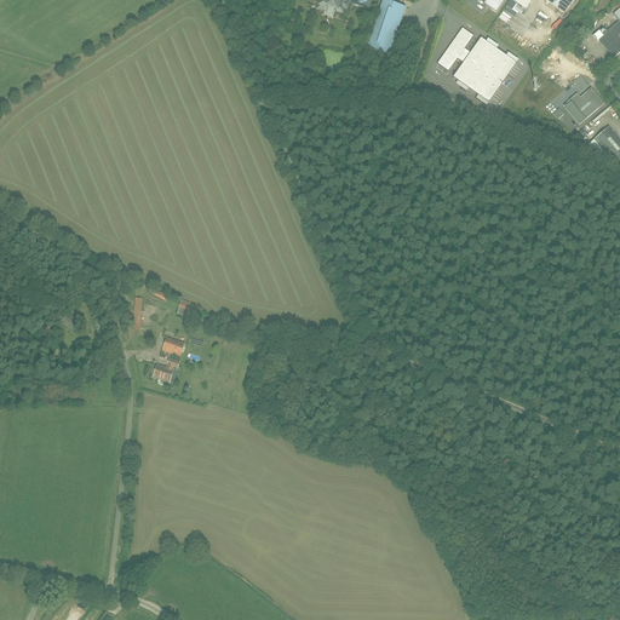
[(351,0),(351,1),(349,0),(320,0),(320,3),(346,13),(350,4),(366,9),(368,0),(351,0)]
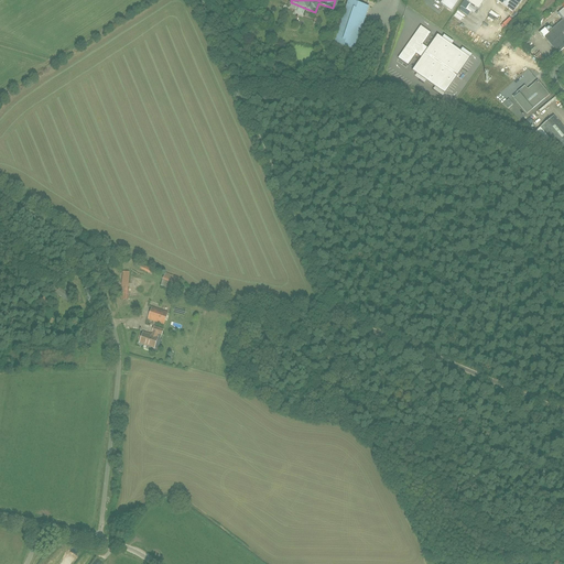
[(458,0),(442,0),(441,3),(452,11),(458,0)]
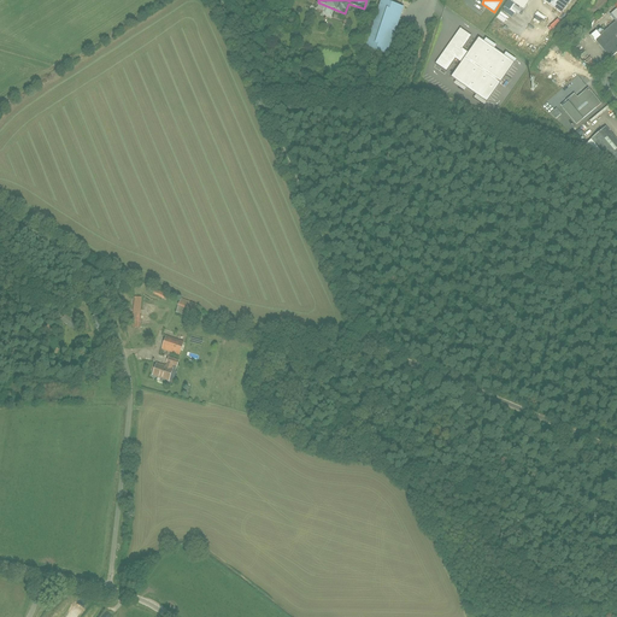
[(569,0),(542,0),(544,0),(562,12),(569,0)]
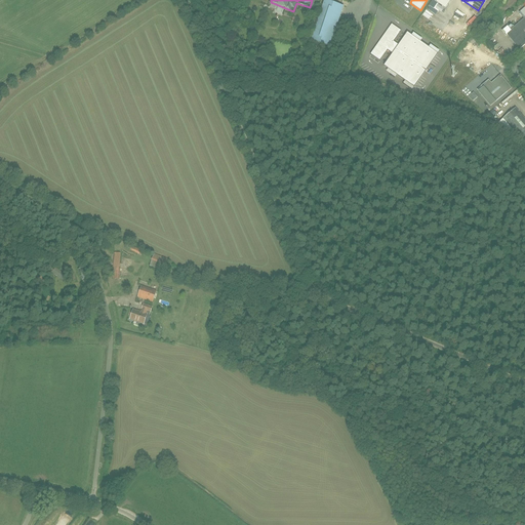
[(340,6),(325,1),(313,40),(328,45),(340,6)]
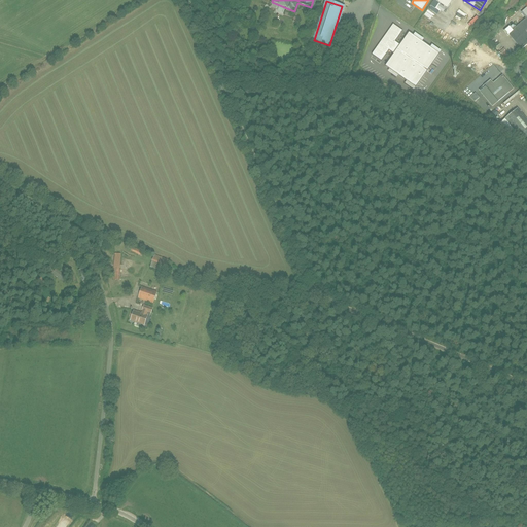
[(444,12),(447,8),(440,4),(436,8),(444,12)]
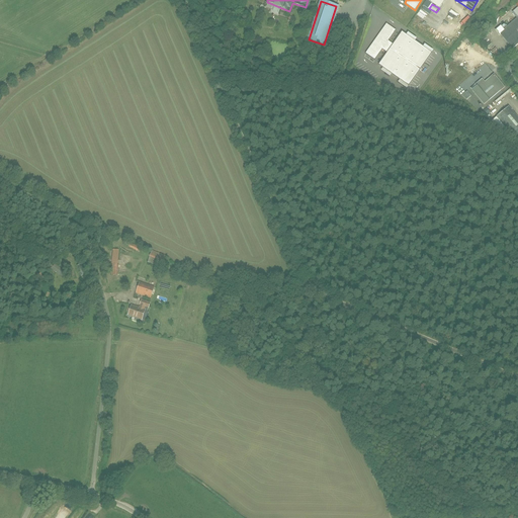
[(517,20),(503,33),(514,48),(517,44),(517,20)]
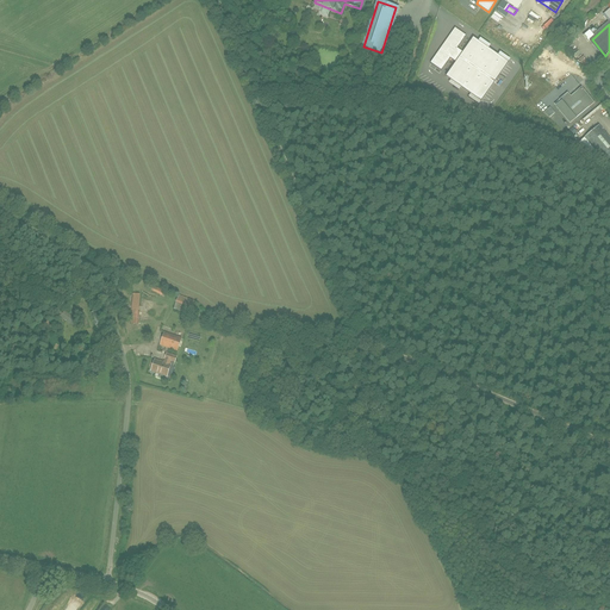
[(441,69),(450,57),(458,62),(464,53),(456,48),(465,36),(455,29),(431,63),(441,69)]
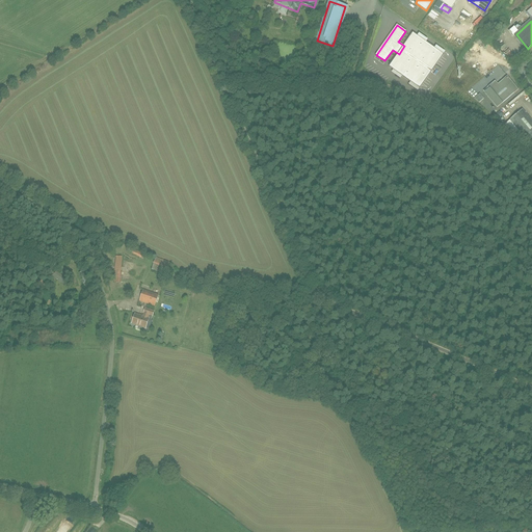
[(443,55),(413,33),(404,46),(399,54),(390,67),(420,88),(443,55)]
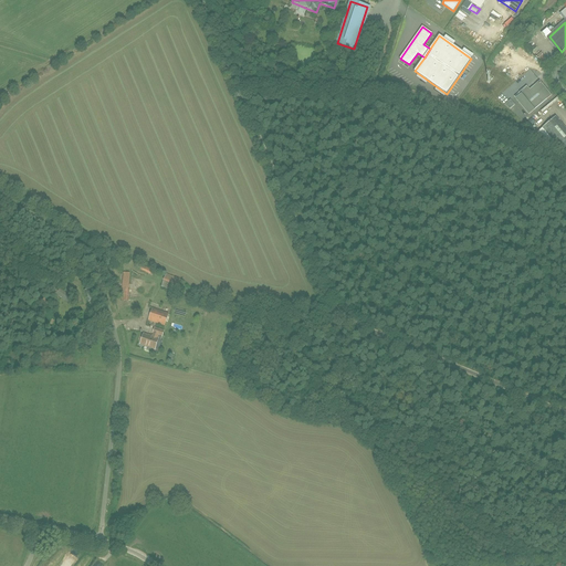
[(531,115),(552,96),(540,82),(531,90),(527,86),(515,96),(531,115)]
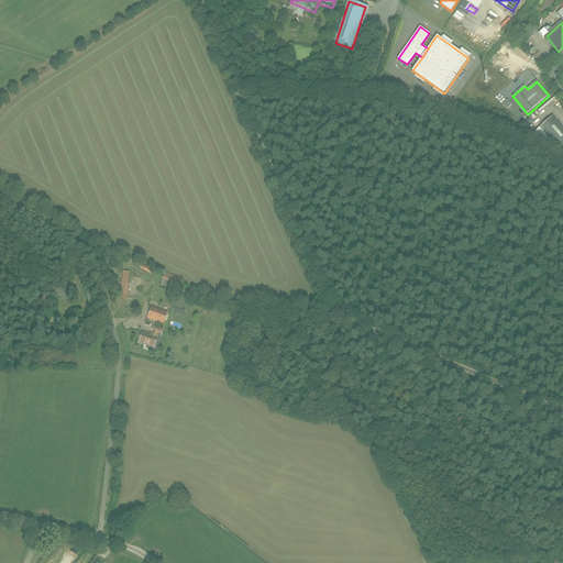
[(496,94),(500,98),(506,94),(501,89),(496,94)]
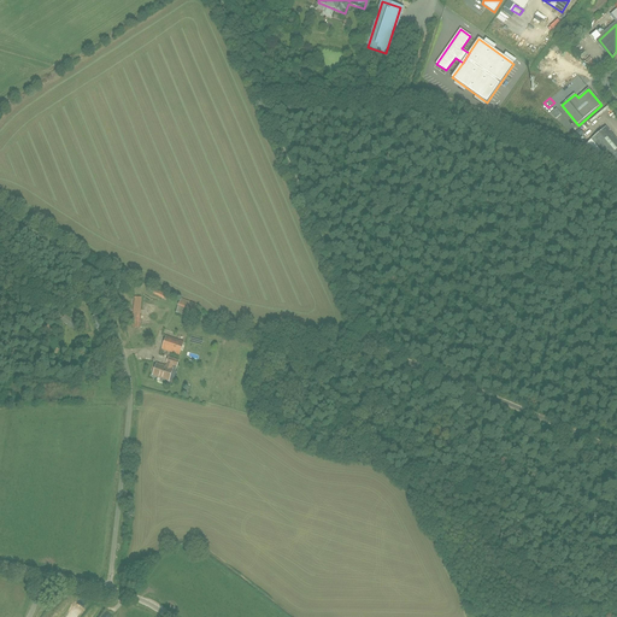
[(559,109),(552,112),(554,119),(562,116),(559,109)]
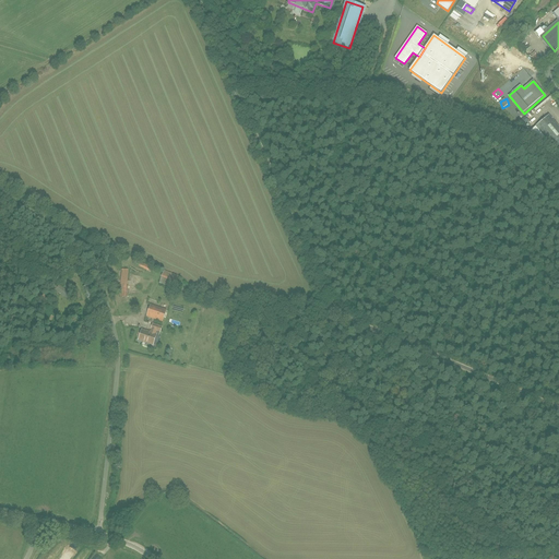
[(558,127),(549,116),(531,131),(546,150),(551,145),(558,154),(558,127)]
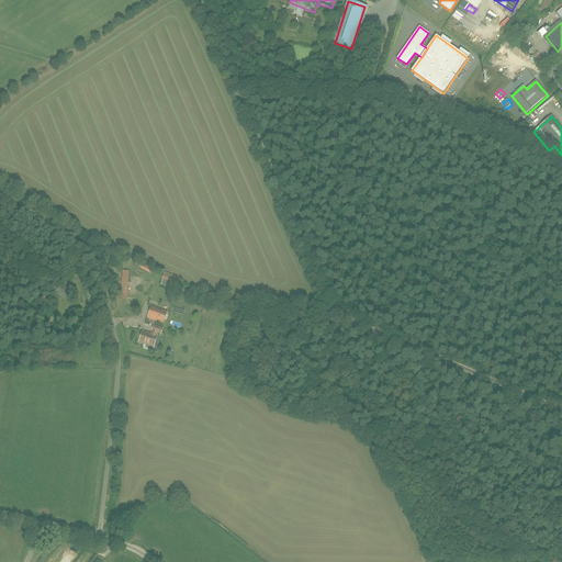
[(60,281),(64,277),(68,271),(66,270),(58,280),(60,281)]
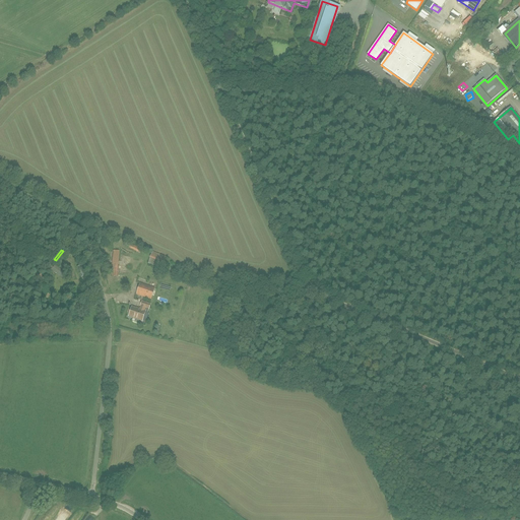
[(163,270),(165,264),(167,257),(152,252),(149,259),(148,263),(158,267),(158,268),(163,270)]
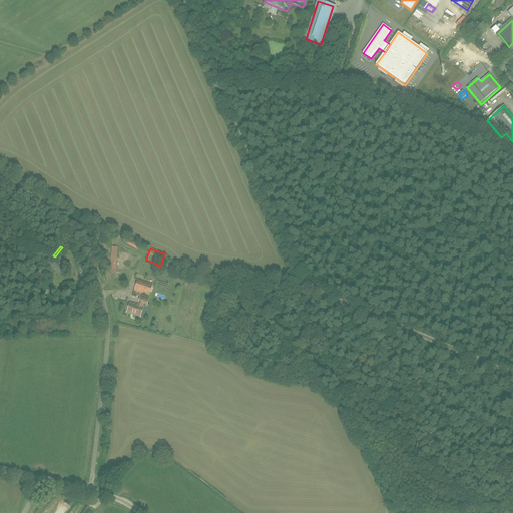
[(86,271),(82,260),(75,263),(80,274),(86,271)]
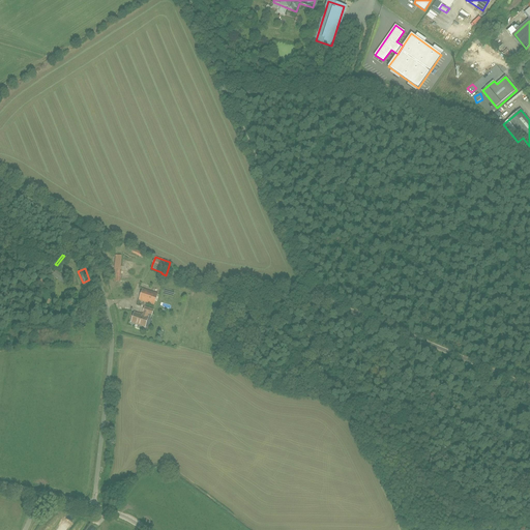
[(139,299),(154,305),(158,294),(143,289),(139,299)]
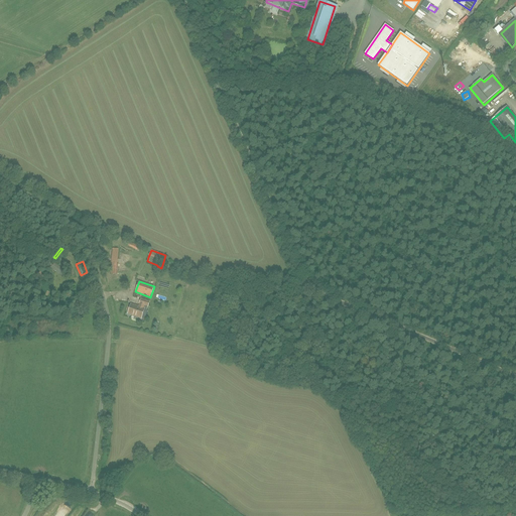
[(149,301),(141,298),(139,303),(140,303),(139,307),(131,304),(128,313),(141,318),(144,308),(147,309),(149,301)]
